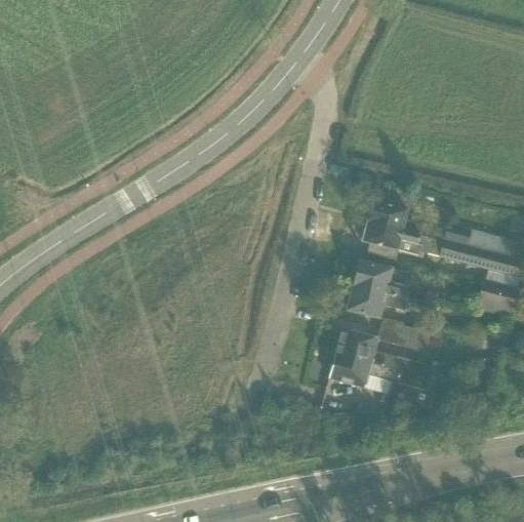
[(369,213),(367,219),(424,234),(467,245),(472,230),(446,224),(445,230),(403,218),(406,208),(392,205),(372,200),(371,202),(369,204),(367,210),(369,213)]
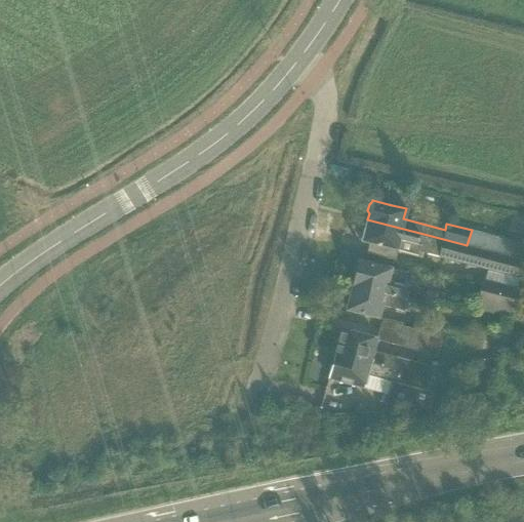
[(424,234),(367,219),(366,224),(364,224),(360,239),(397,248),(397,246),(399,247),(402,239),(419,243),(418,249),(518,275),(522,259),(467,245),(424,234)]
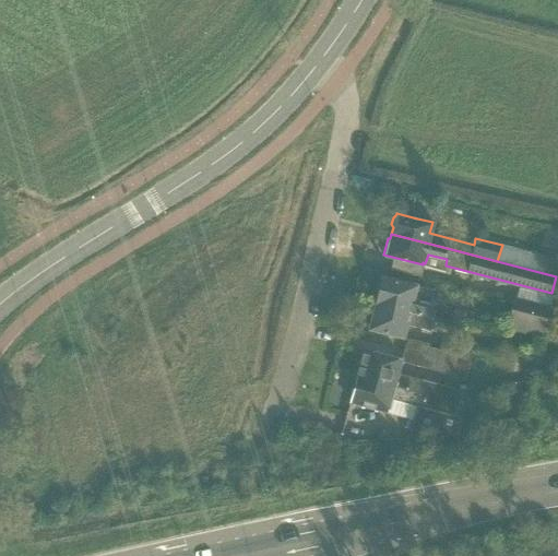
[(502,245),(497,261),(556,276),(556,275),(557,271),(557,259),(546,256),(502,245)]
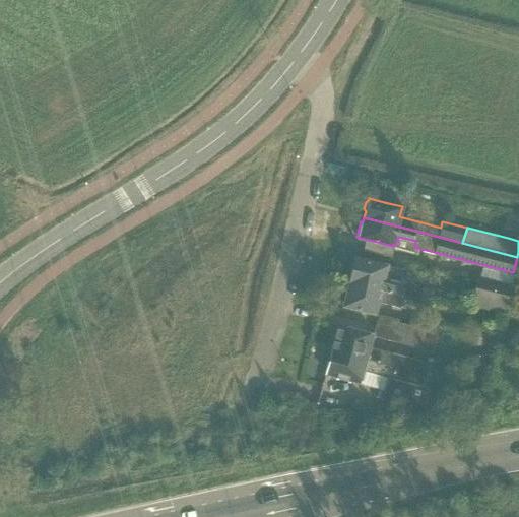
[(354,256),(348,280),(350,280),(349,281),(403,295),(406,282),(394,279),(397,267),(387,264),(374,261),(354,256)]
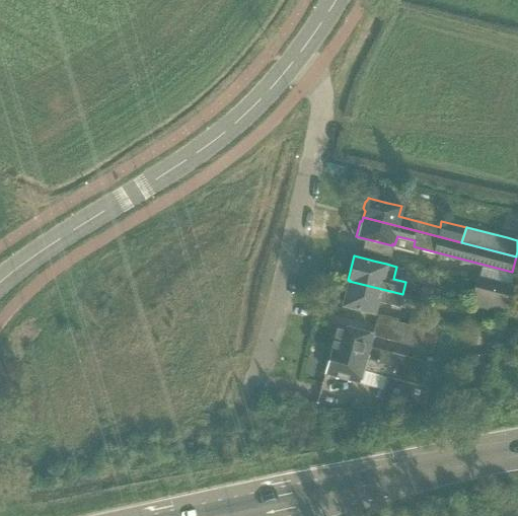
[(349,281),(344,304),(363,308),(374,311),(377,300),(399,306),(402,294),(349,281)]
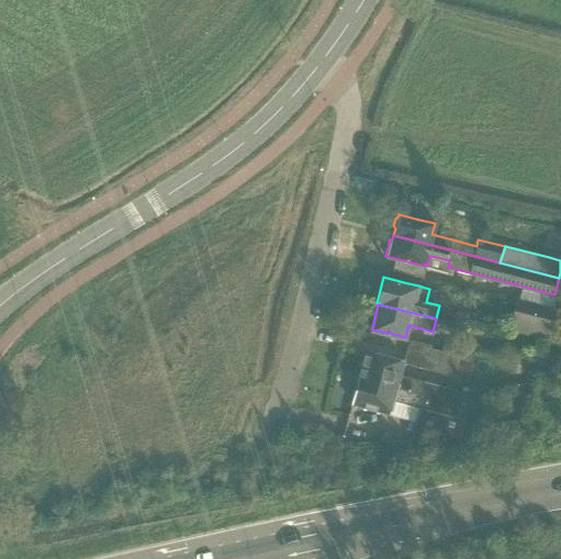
[(506,327),(543,336),(550,314),(512,305),(506,327)]
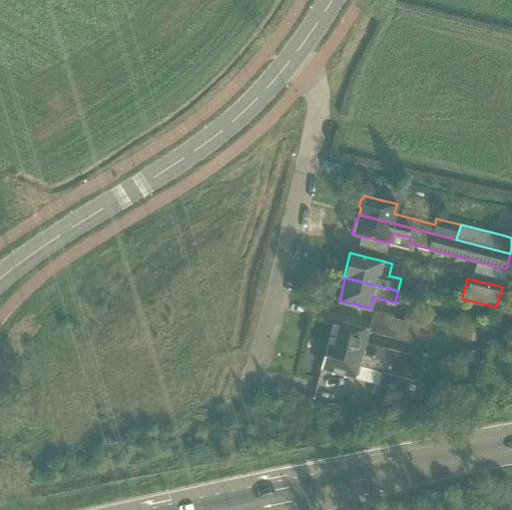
[(335,320),(328,344),(384,359),(401,364),(404,353),(405,351),(367,341),(370,329),(354,325),(335,320)]
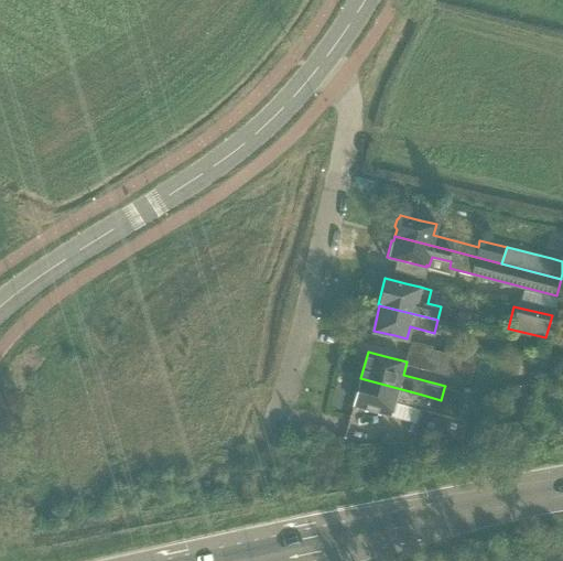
[(422,395),(360,378),(354,405),(392,414),(396,400),(457,417),(464,392),(444,388),(441,400),(422,395)]
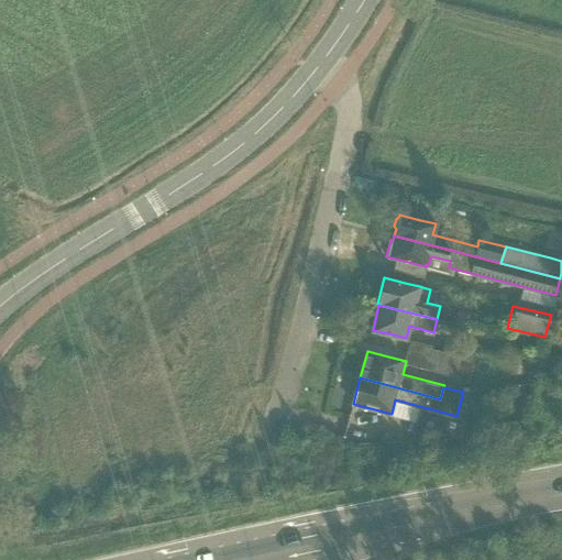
[(419,409),(412,434),(461,431),(464,420),(419,409)]
